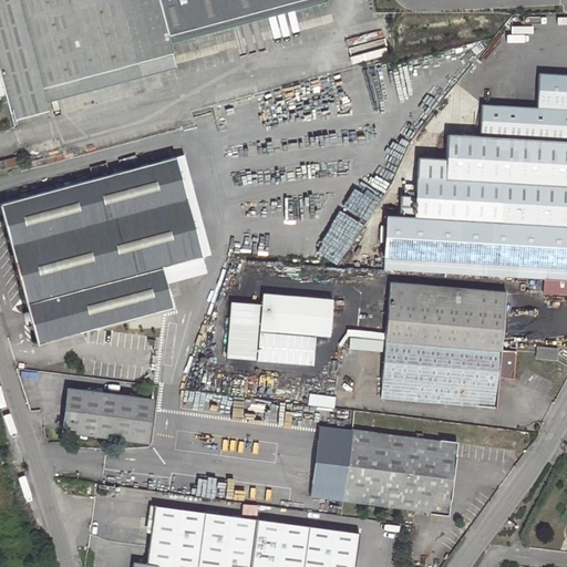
[(0,0),(0,95),(8,94),(13,117),(48,109),(45,101),(42,88),(174,52),(171,42),(168,33),(292,0),(0,0)]
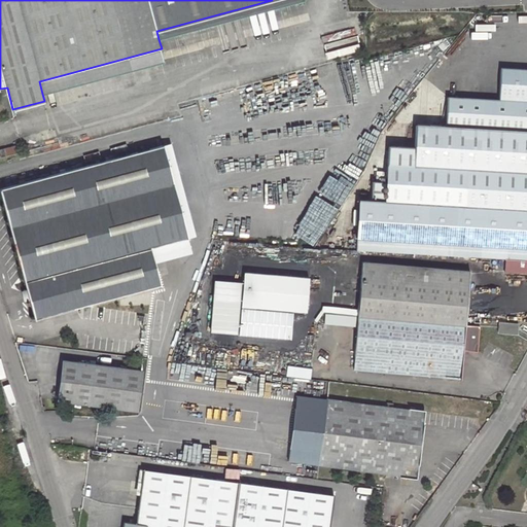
[(272,0),(156,31),(159,39),(302,0),(272,0)]
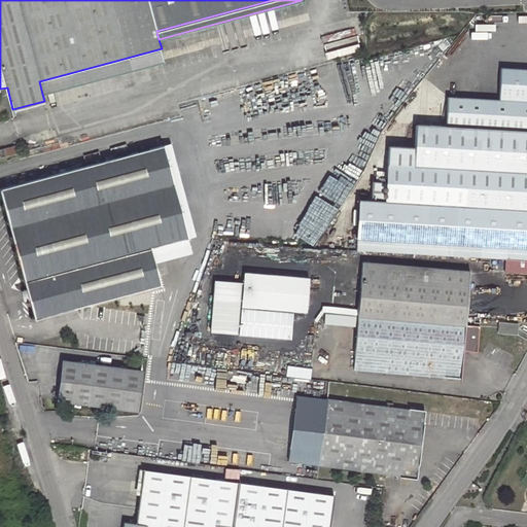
[(162,48),(39,81),(42,94),(165,61),(162,48)]
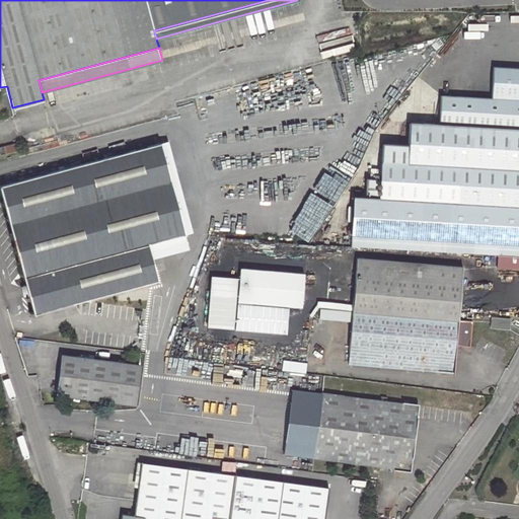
[(492,99),(518,100),(518,68),(494,67),(492,99)]
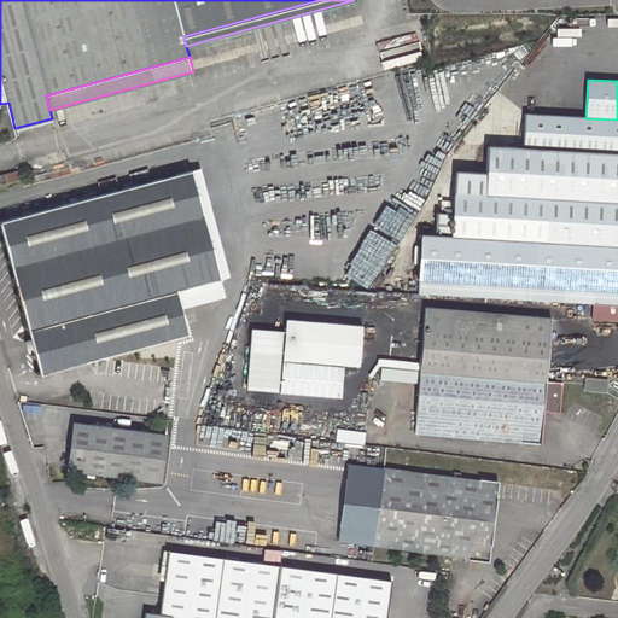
[(617,120),(586,118),(525,115),(524,147),(617,152),(617,120)]
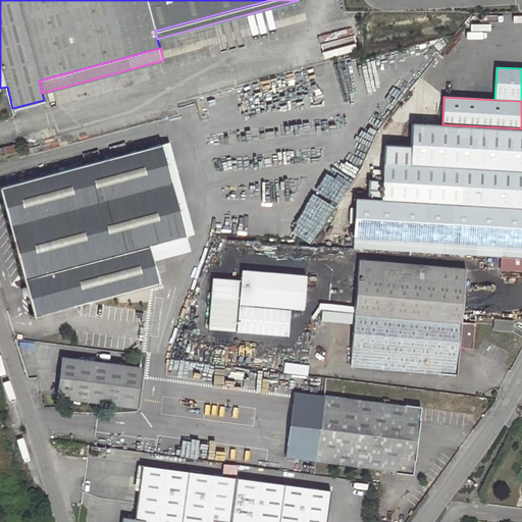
[(521,128),(442,124),(413,123),(412,145),(412,149),(411,163),(521,169),(521,128)]
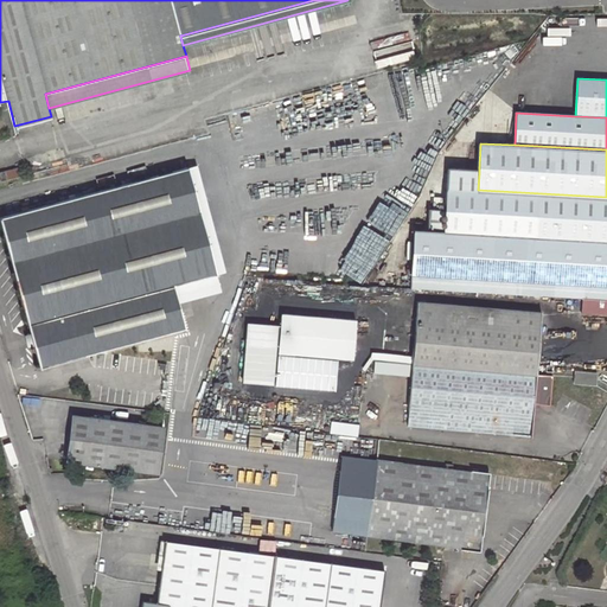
[(198,165),(187,167),(216,273),(225,270),(198,165)]
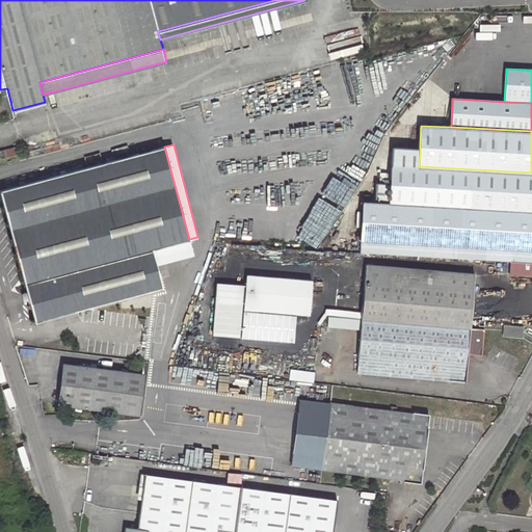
[(164,147),(0,190),(35,321),(162,287),(156,265),(152,249),(189,239),(164,147)]
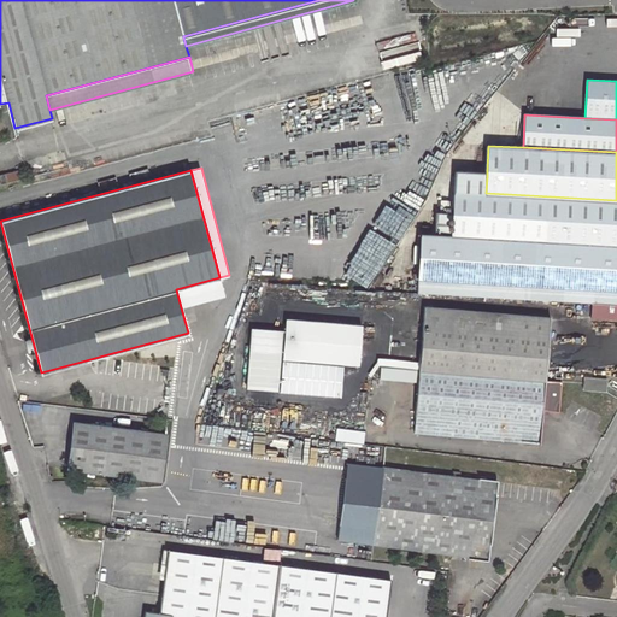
[(19,170),(5,174),(7,182),(22,178),(19,170)]
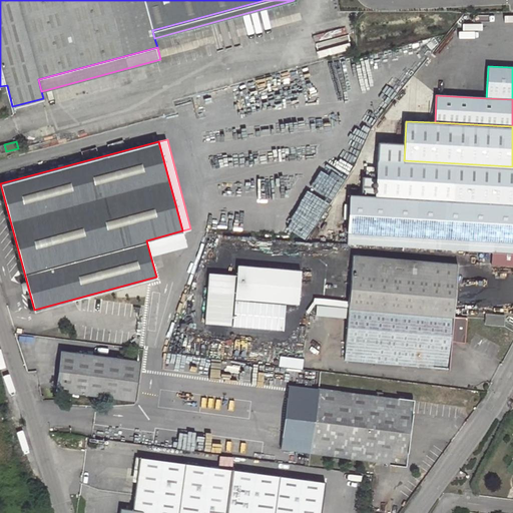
[(405,146),(380,144),(379,160),(378,159),(377,167),(376,180),(376,189),(376,194),(512,202),(512,166),(404,160),(405,146)]
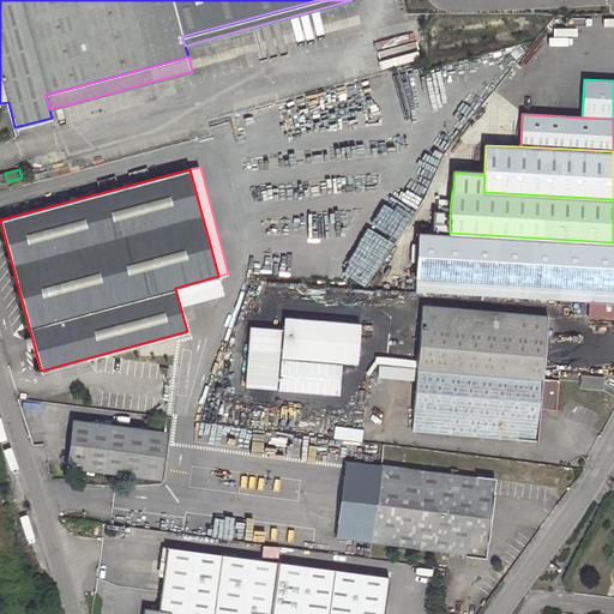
[(589,301),(613,302),(613,242),(450,233),(434,233),(419,232),(415,290),(589,301)]
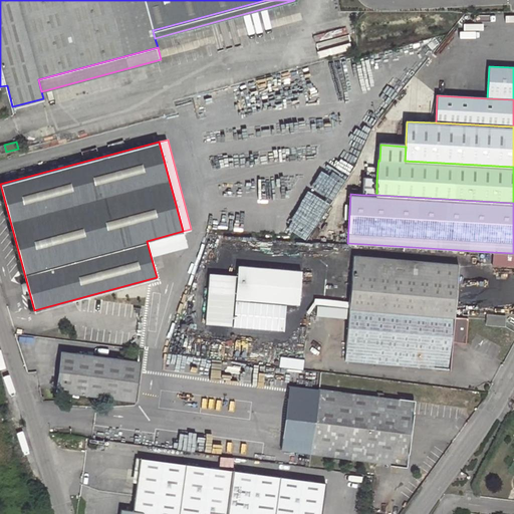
[(187,246),(183,231),(147,241),(151,256),(187,246)]
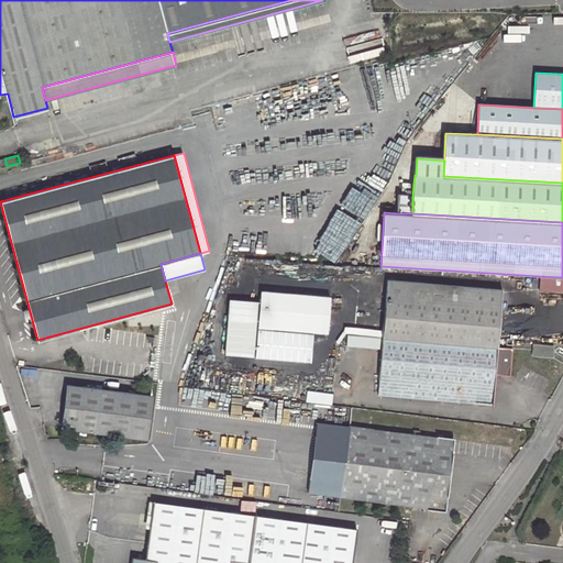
[(307,264),(287,262),(286,275),(306,277),(307,264)]
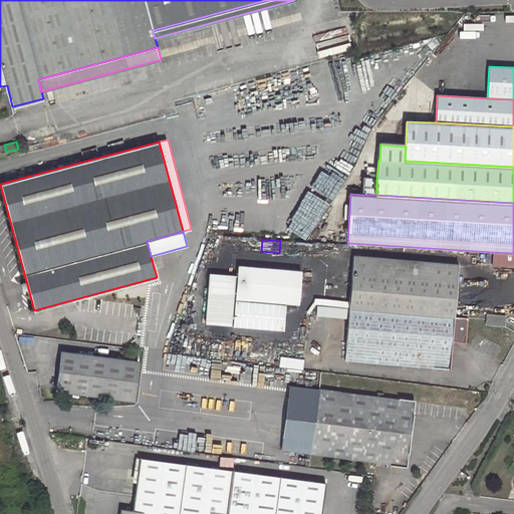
[(513,253),(493,252),(493,263),(513,264),(513,253)]
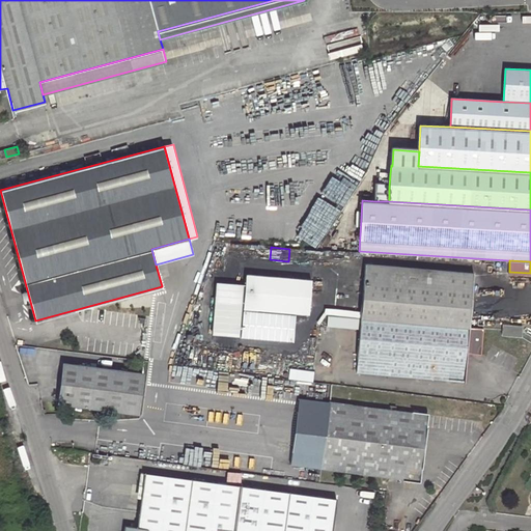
[(365,264),(360,317),(469,327),(473,273),(365,264)]
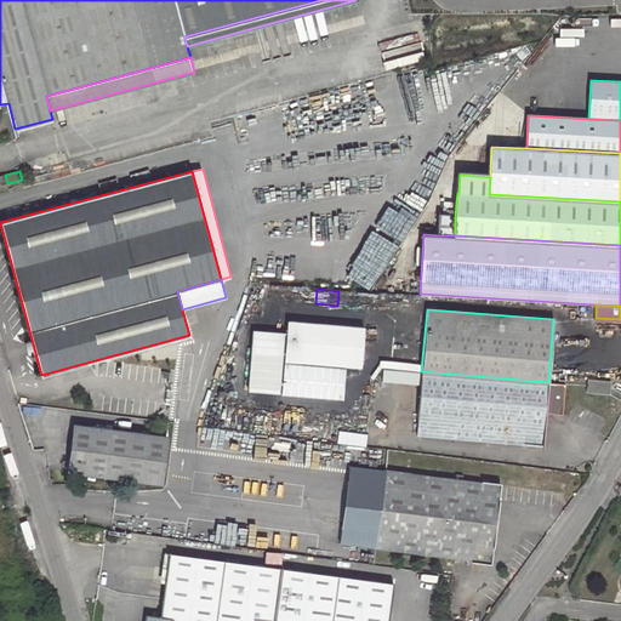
[(286,332),(284,359),(346,365),(362,366),(364,329),(288,322),(286,332)]
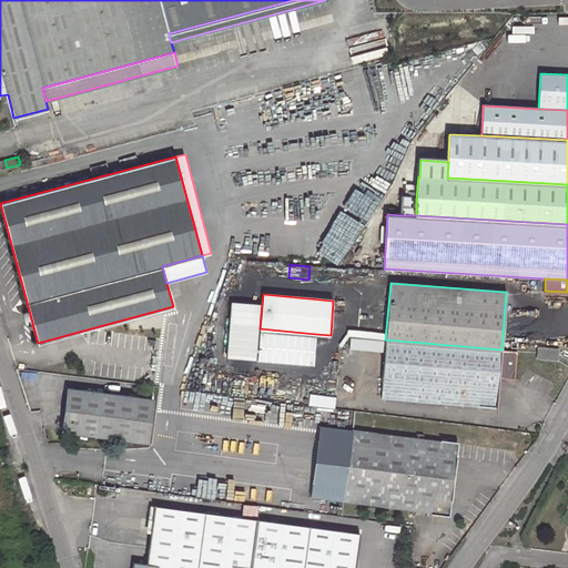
[(260,328),(262,304),(232,302),(227,358),(314,364),(316,334),(260,328)]
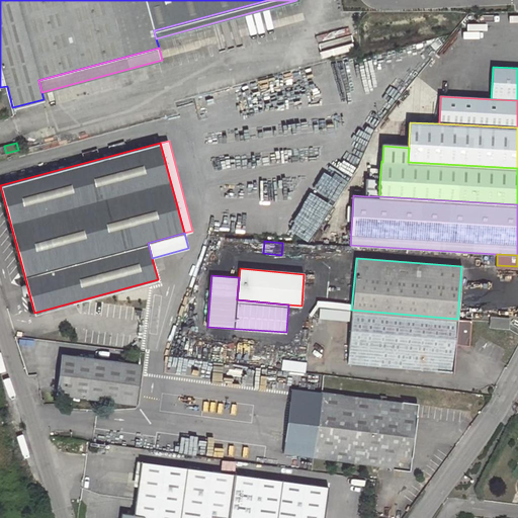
[(457,319),(351,310),(347,362),(453,371),(455,343),(468,344),(471,320),(457,319)]
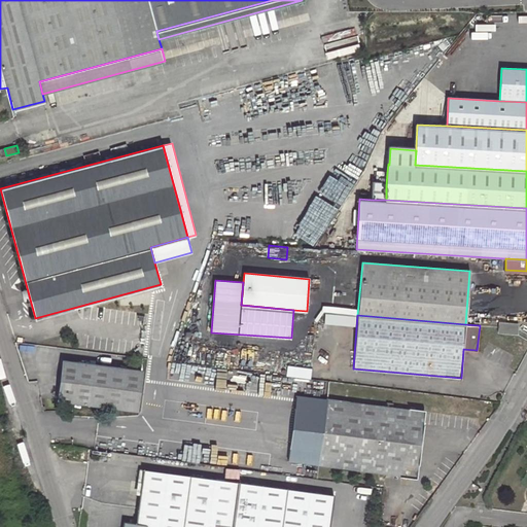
[(64,360),(62,378),(59,396),(59,399),(137,410),(137,403),(138,395),(141,371),(64,360)]
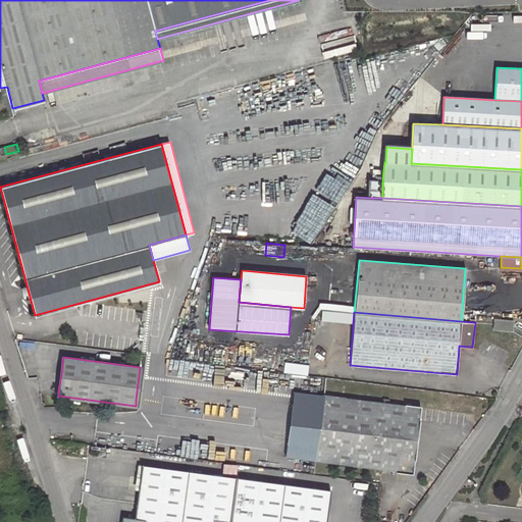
[(284,365),(284,372),(307,375),(308,366),(285,363),(284,365)]
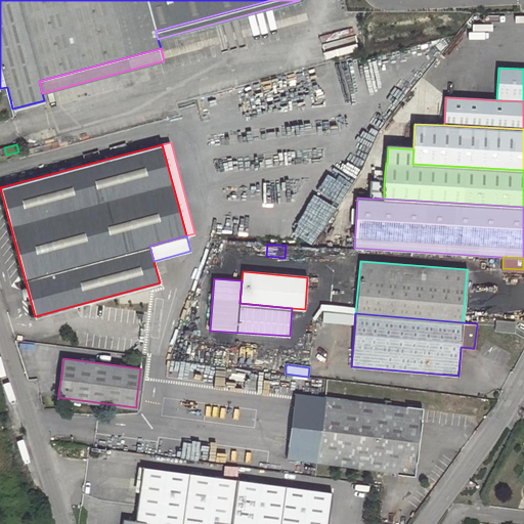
[(58,394),(61,376),(54,375),(52,394),(58,394)]
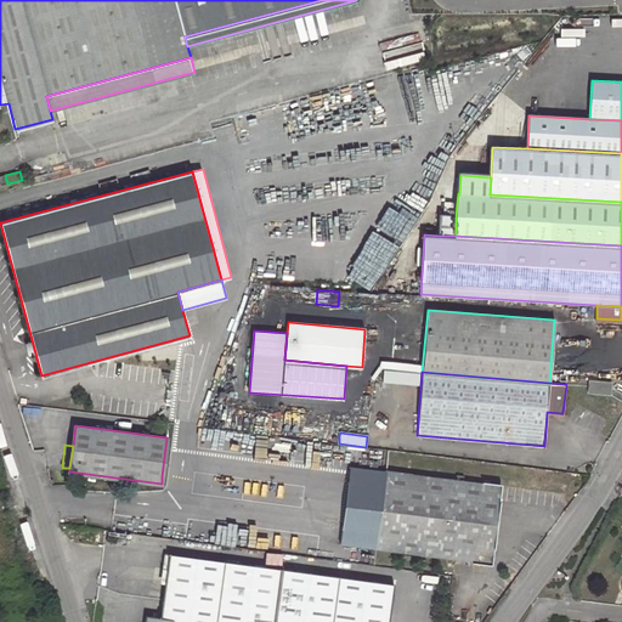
[(464,481),(456,480),(276,457),(266,533),(492,563),(502,486),(464,481)]
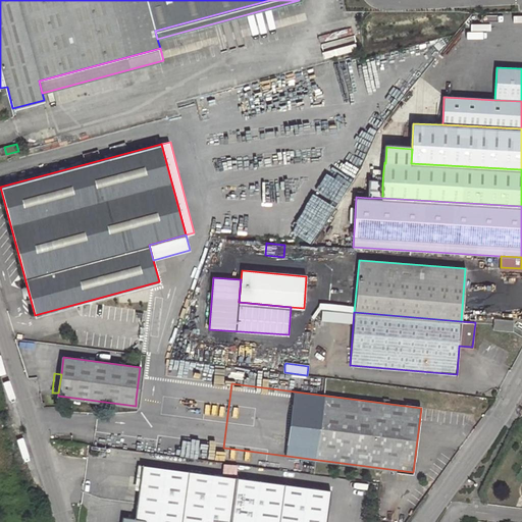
[(326,521),(331,489),(141,465),(134,517),(123,516),(121,521),(326,521)]
